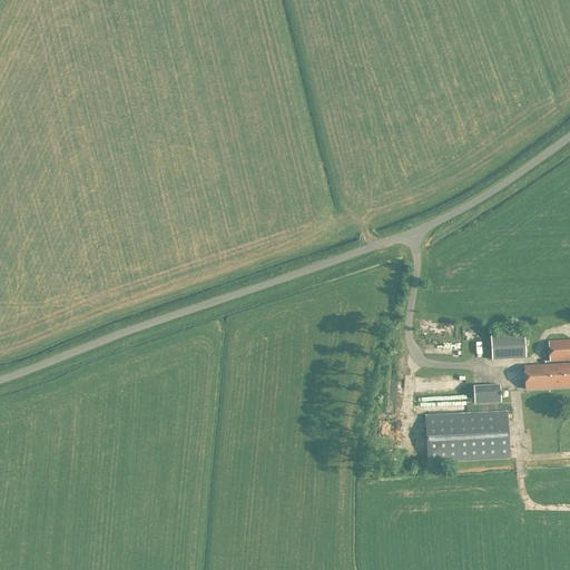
[(523,333),(489,335),(490,357),(524,355),(523,333)]
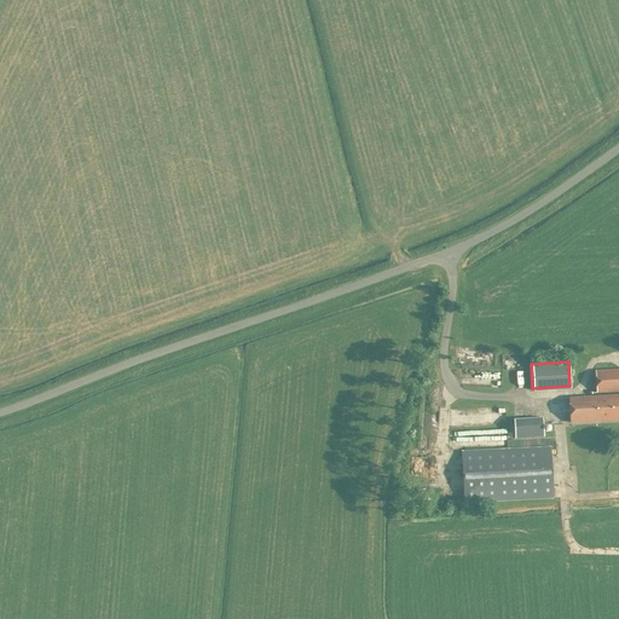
[(481,381),(497,381),(497,365),(456,365),(455,380),(470,380),(470,372),(481,372),(481,381)]
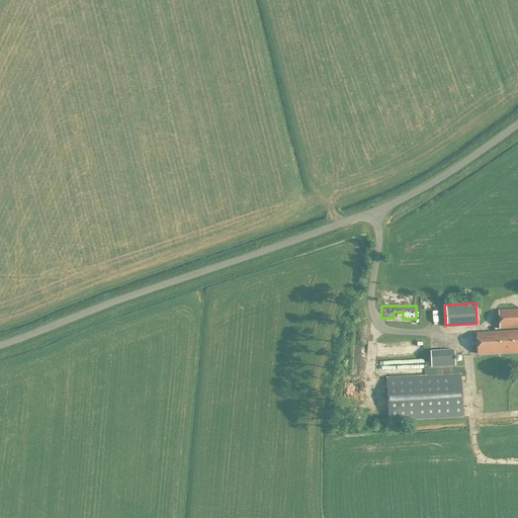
[(517,328),(475,331),(476,352),(517,349),(517,307),(497,309),(498,327),(517,325),(517,328)]
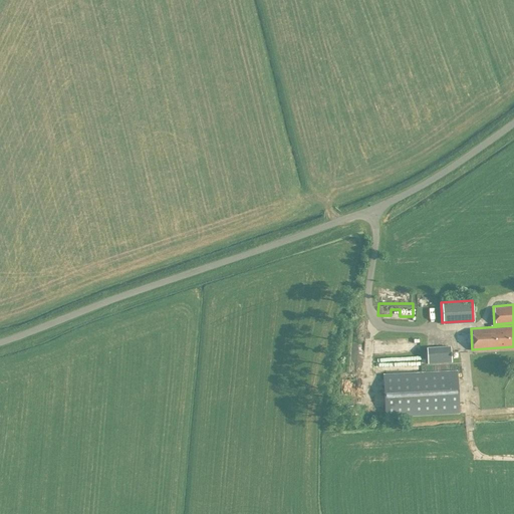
[(450,345),(426,346),(427,361),(451,360),(450,345)]
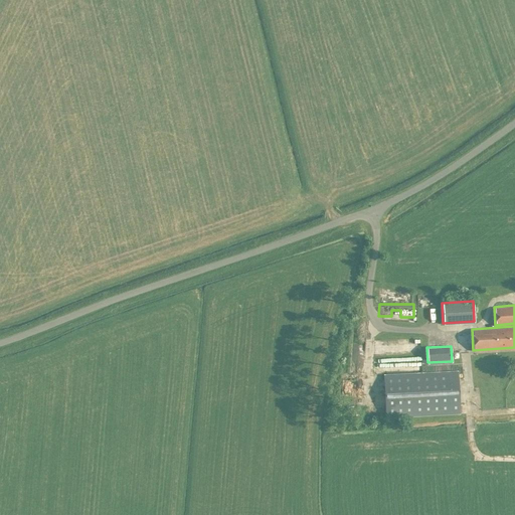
[(385,367),(418,368),(418,355),(385,354),(385,367)]
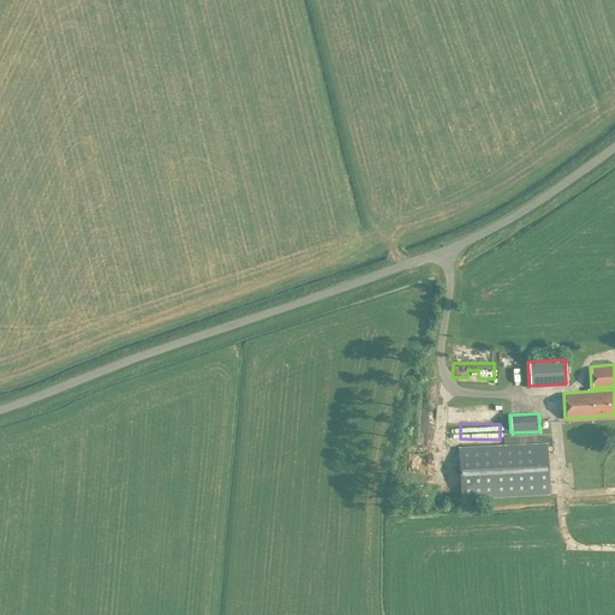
[(460,496),(548,493),(545,442),(458,447),(460,496)]
